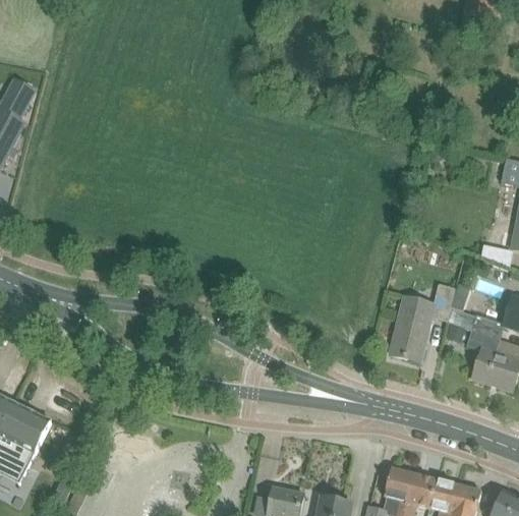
[(466,0),(463,10),(468,11),(475,13),(476,8),(496,14),(501,0),(466,0)]
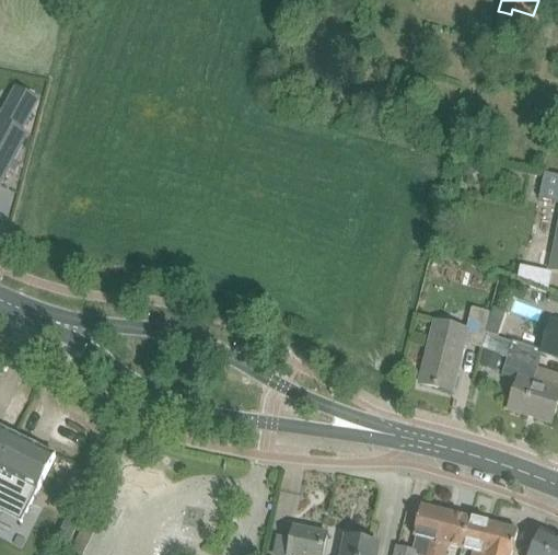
[(0,178),(26,130),(21,127),(25,118),(2,106),(0,110),(0,178)]
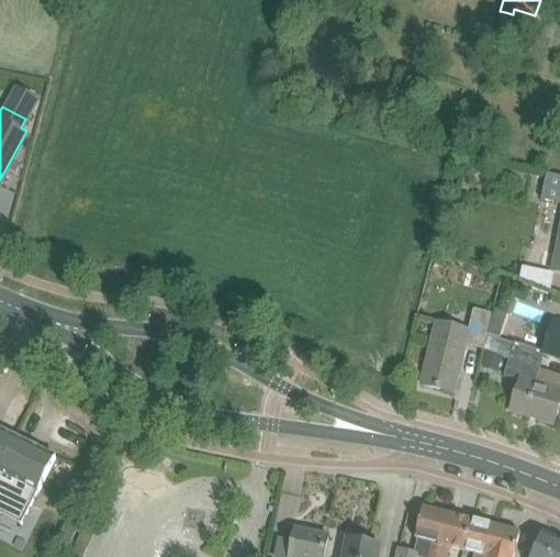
[(462,169),(461,171),(469,174),(477,169),(479,162),(466,158),(462,169)]
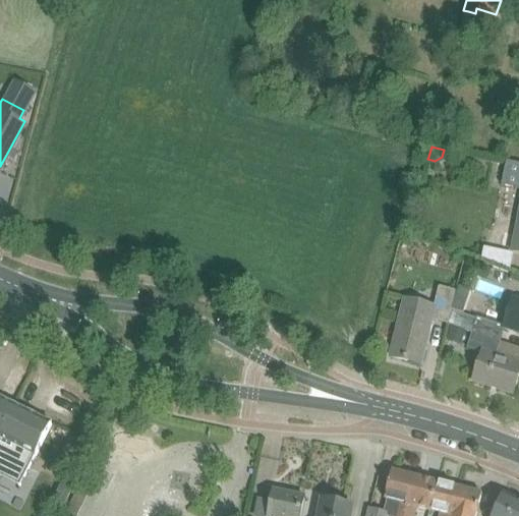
[(503,227),(499,244),(509,246),(518,248),(518,160),(505,158),(500,182),(518,185),(518,197),(513,229),(503,227)]
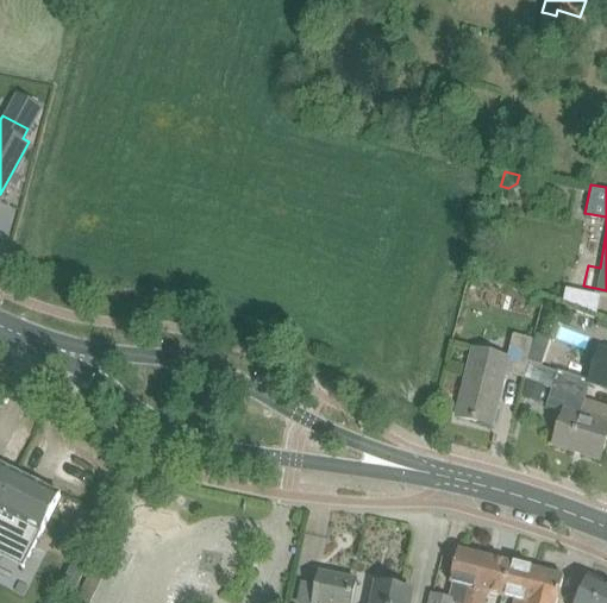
[(571,262),(570,288),(582,289),(584,263),(571,262)]
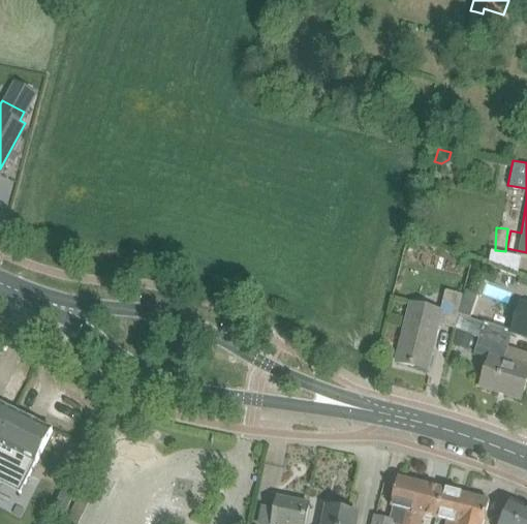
[(517,271),(520,255),(497,250),(494,267),(517,271)]
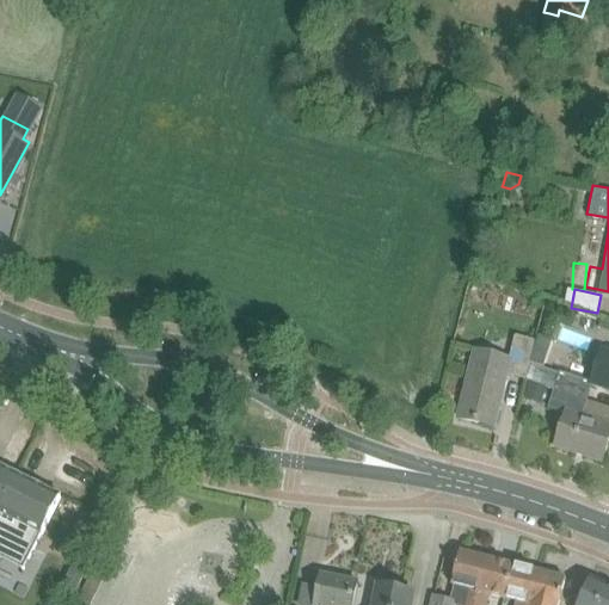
[(504,370),(523,375),(527,358),(531,337),(512,332),(506,357),(473,349),(456,413),(492,421),(504,370)]
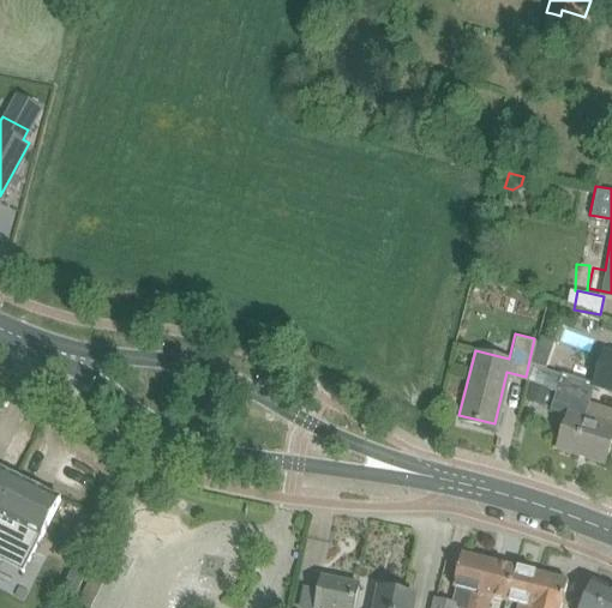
[(611,349),(603,347),(592,380),(592,381),(593,381),(611,387),(611,349)]
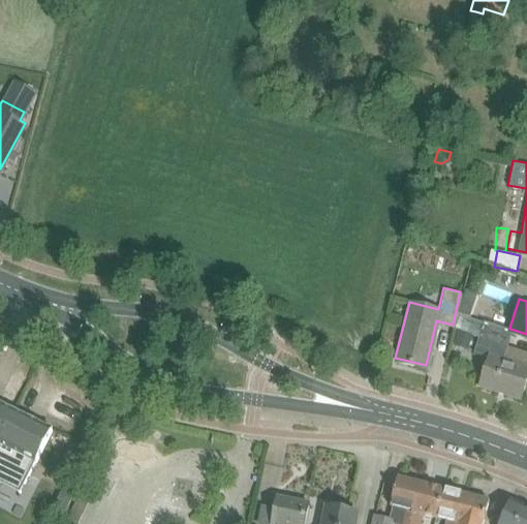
[(477,336),(505,344),(510,329),(509,329),(509,328),(483,319),(456,310),(453,325),(457,326),(471,332),(477,334),(477,336)]
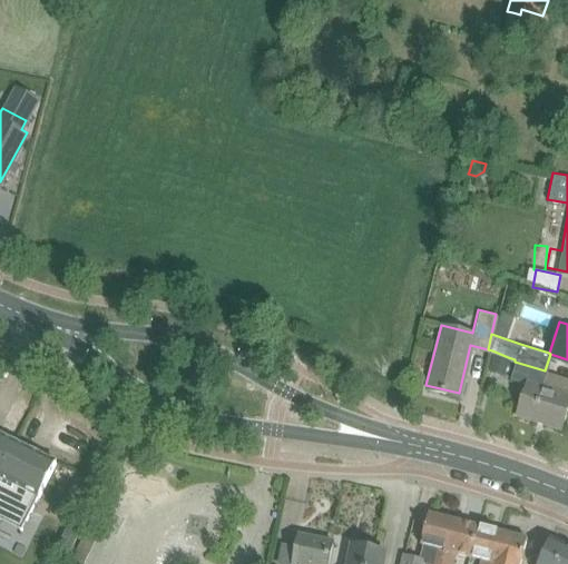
[(492,350),(487,367),(502,373),(508,357),(492,350)]
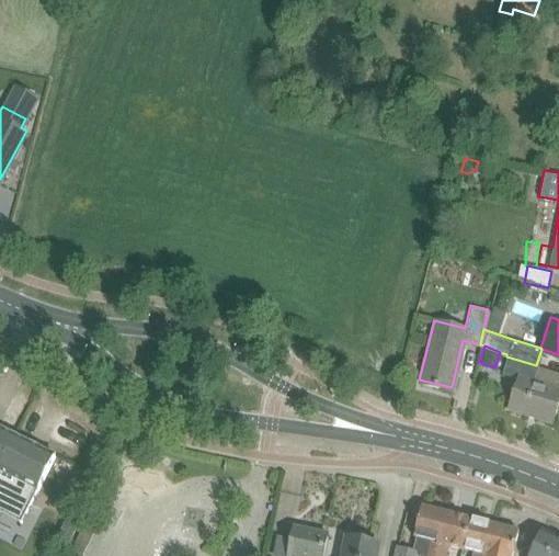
[(517,375),(508,406),(551,420),(558,394),(558,387),(532,378),(536,365),(506,356),(501,371),(517,375)]
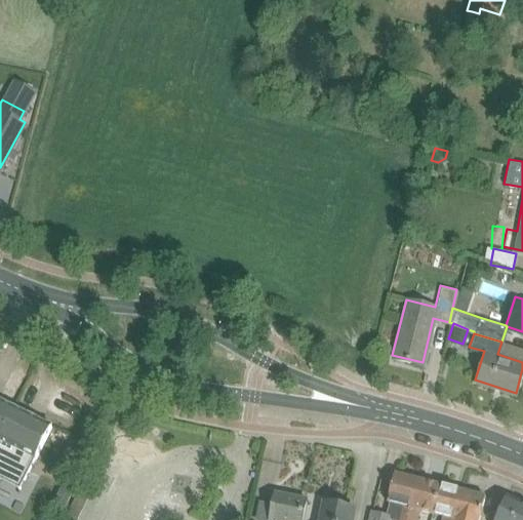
[(0,417),(8,402),(0,397),(0,417)]
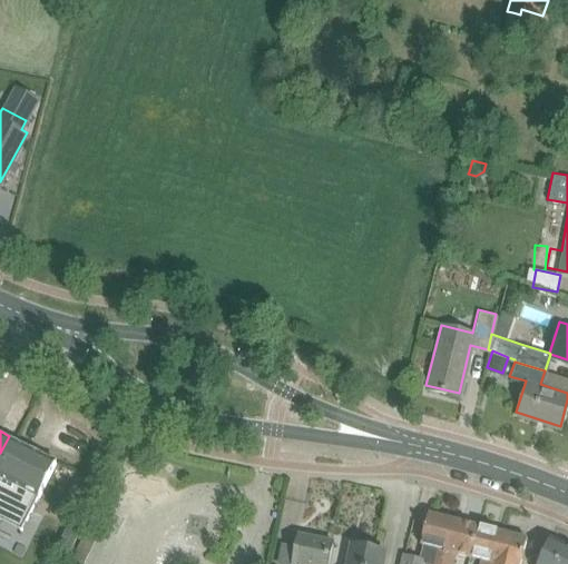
[(38,494),(45,480),(55,459),(9,436),(0,453),(0,506),(1,504),(26,517),(38,494)]
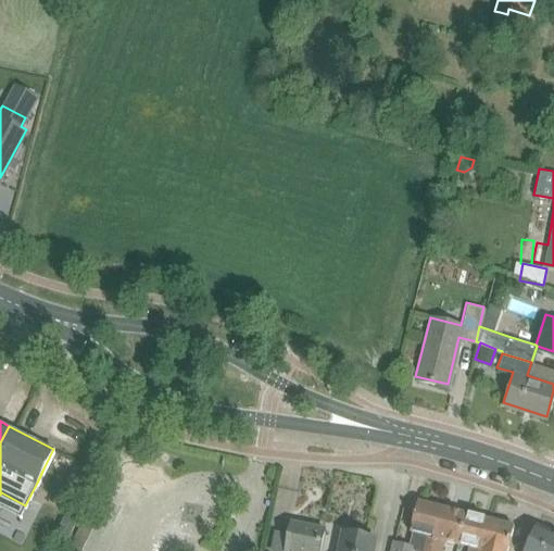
[(429,550),(442,504),(417,498),(408,528),(423,531),(417,550),(429,550)]
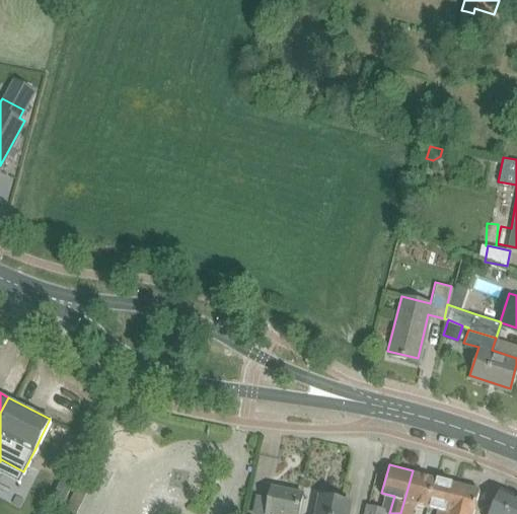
[(400,513),(412,513),(415,502),(427,505),(435,476),(413,470),(400,513)]
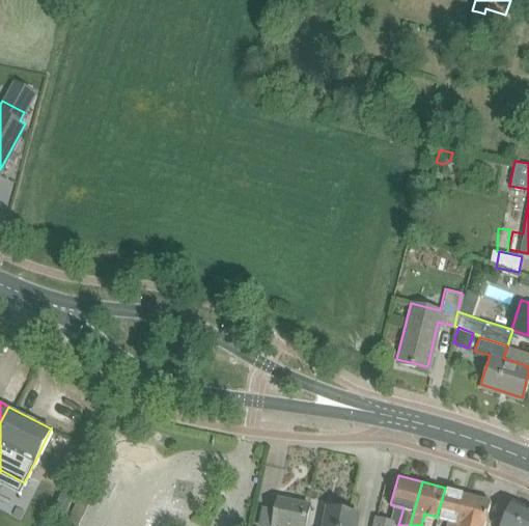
[(458,525),(468,493),(445,488),(437,517),(446,520),(444,525),(458,525)]
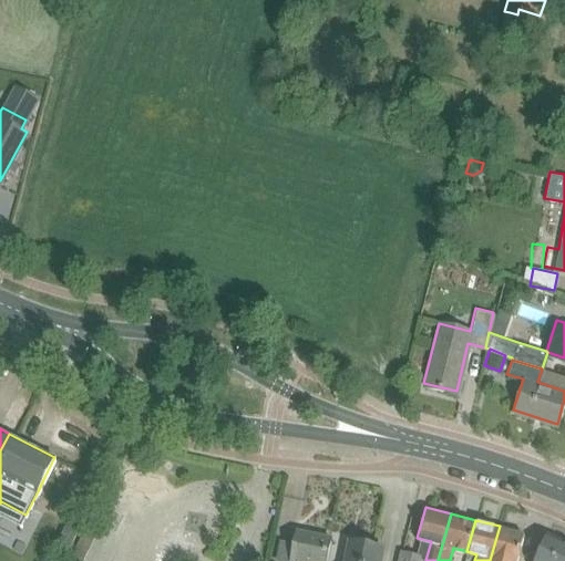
[(515,560),(523,532),(500,526),(490,560),(515,560)]
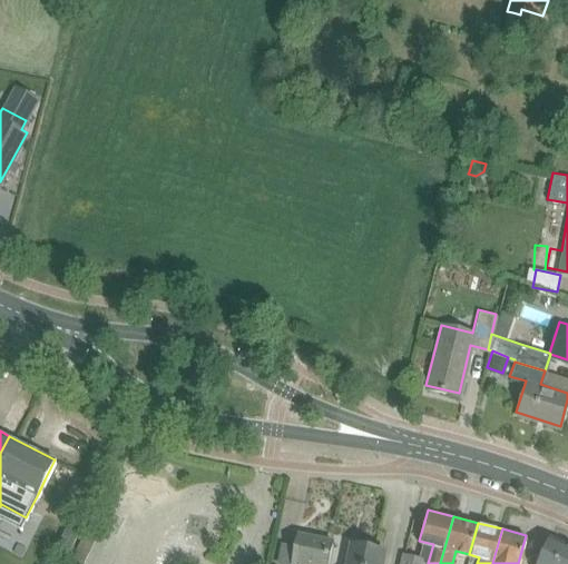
[(325,563),(332,538),(297,531),(292,562),(302,563),(325,563)]
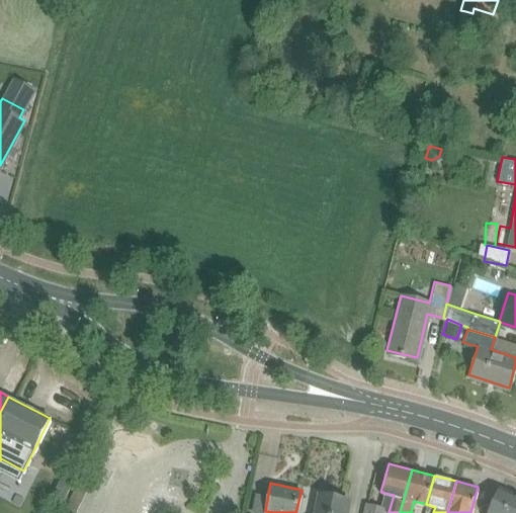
[(490,505),(486,512),(515,512),(515,494),(498,487),(490,505)]
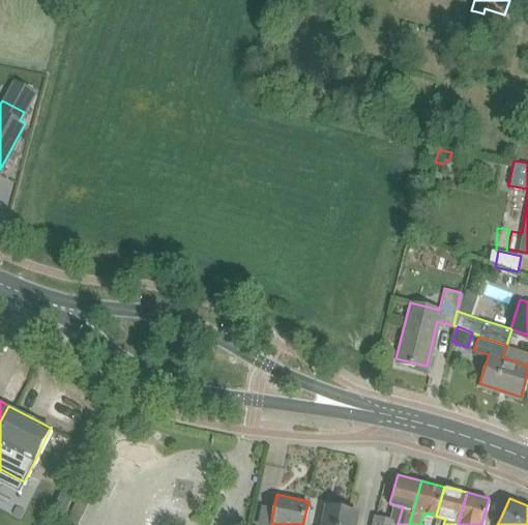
[(354,524),(358,511),(349,509),(349,505),(335,503),(334,506),(325,504),(321,524),(354,524)]
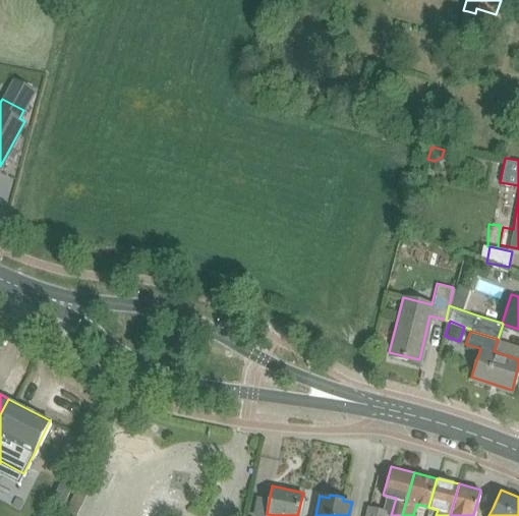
[(364,515),(386,515),(388,510),(367,505),(364,515)]
